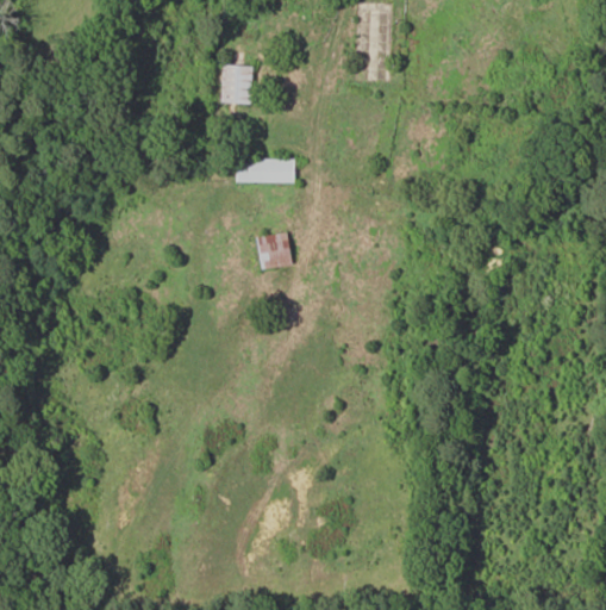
[(386,82),(387,10),(357,10),(356,82),(386,82)]
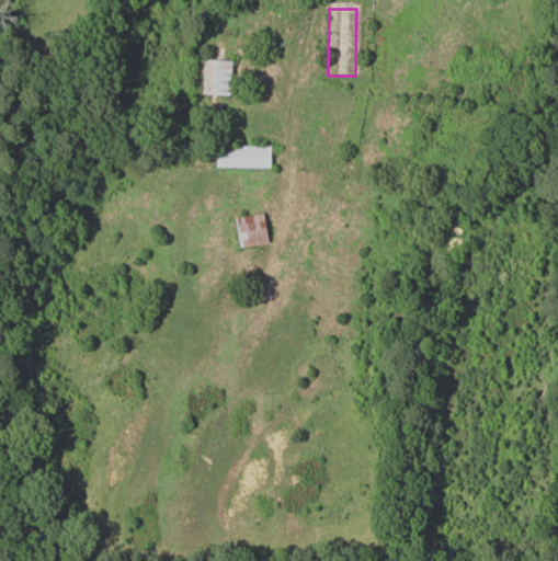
[(231,59),(203,59),(203,94),(230,95),(231,59)]
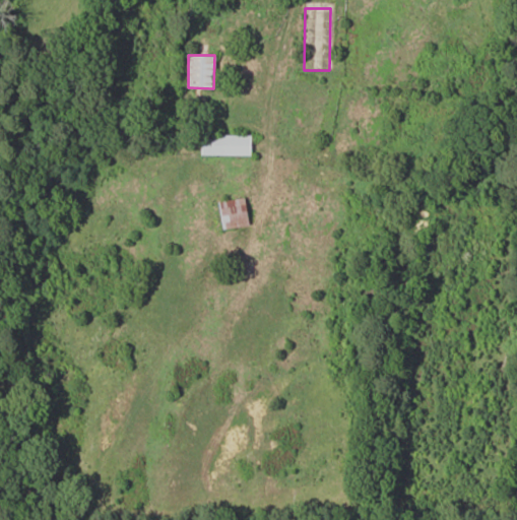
[(200,134),(200,155),(251,155),(251,134),(200,134)]
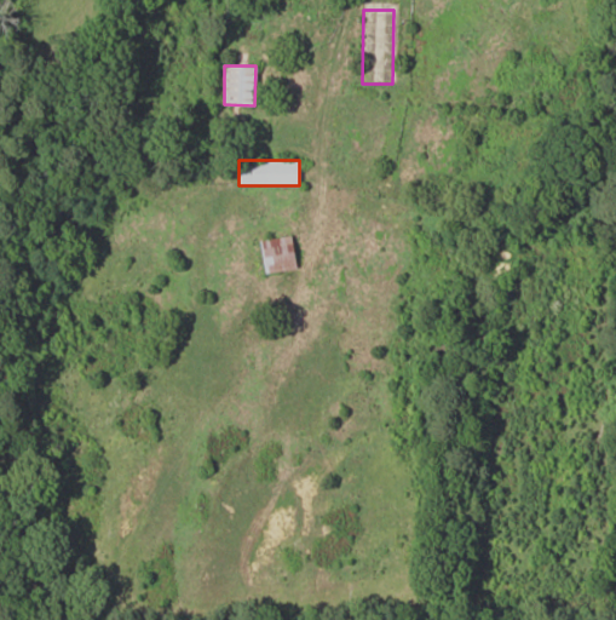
[(295,270),(292,236),(260,240),(264,273),(295,270)]
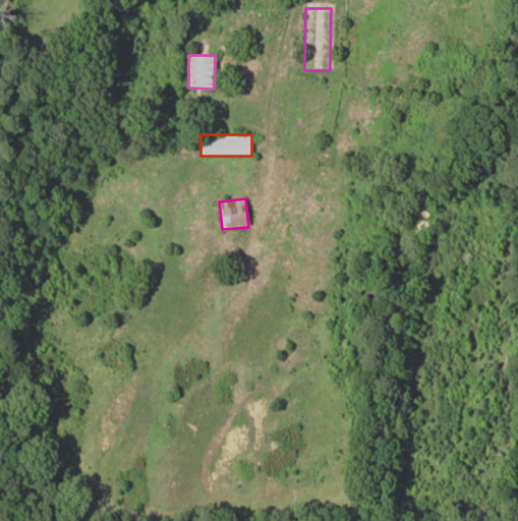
[(146,219),(132,222),(135,235),(148,232),(146,219)]
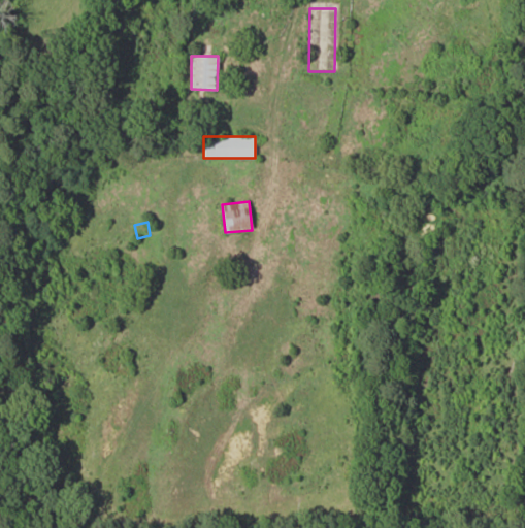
[(440,268),(444,281),(457,277),(455,265),(440,268)]
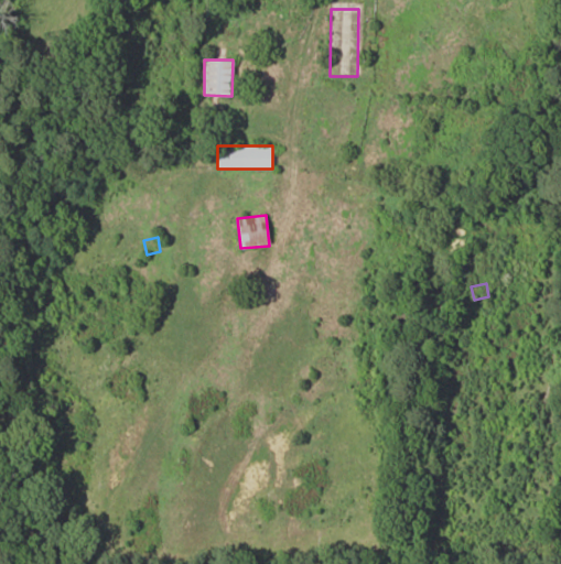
All buildings are outlined.
